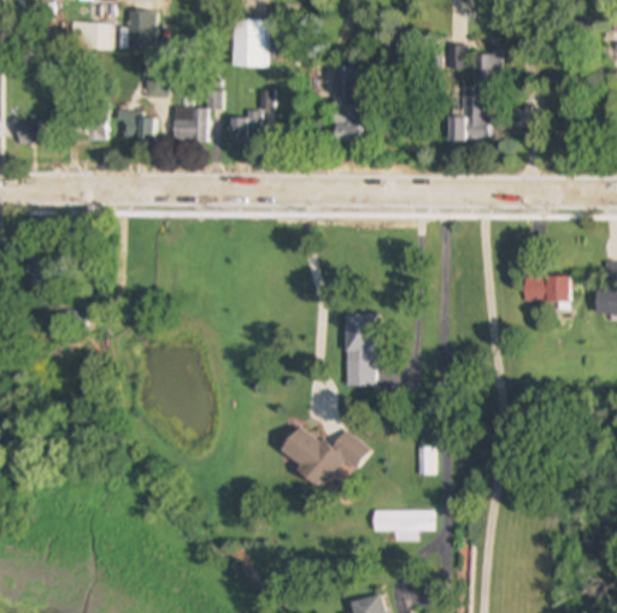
[(156,11),(127,11),(127,48),(156,48),(156,11)]
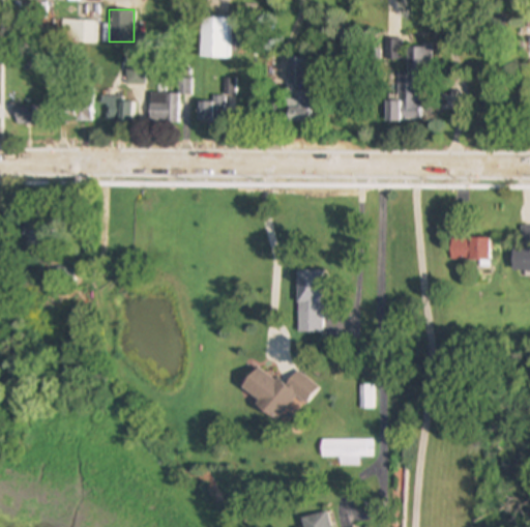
[(230,17),(202,17),(202,57),(230,57),(230,17)]
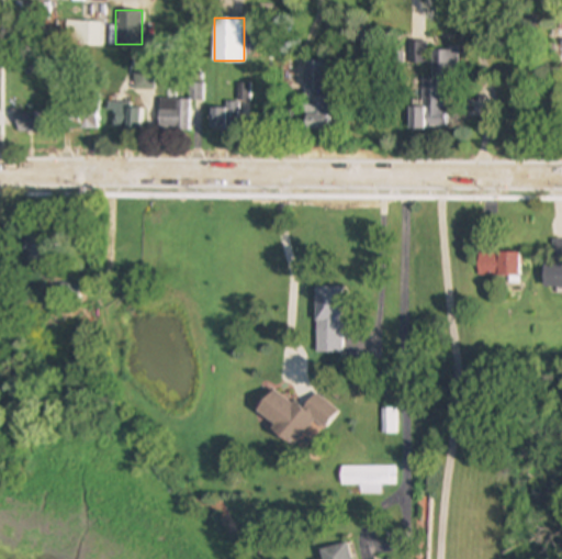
[(102,44),(102,19),(66,19),(66,44),(102,44)]
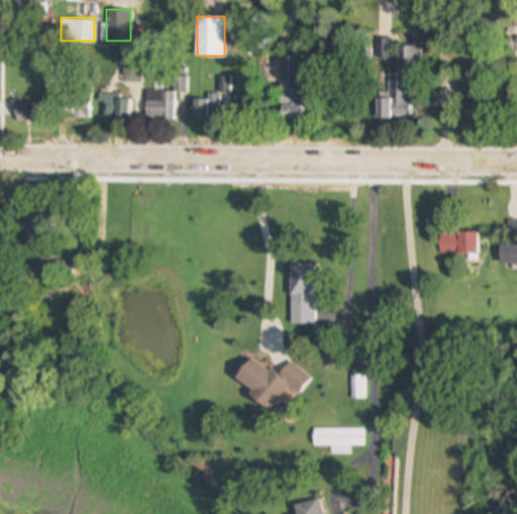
[(397,41),(397,69),(388,69),(388,92),(376,91),(376,118),(417,118),(418,41),(397,41)]
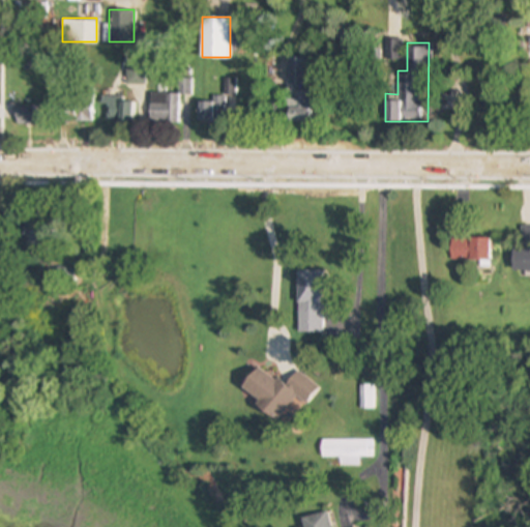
[(314,57),(288,57),(288,121),(314,122),(314,57)]
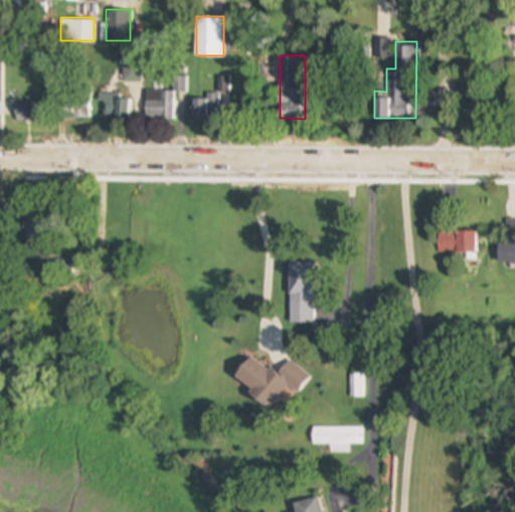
[(123,57),(123,79),(141,79),(141,57),(123,57)]
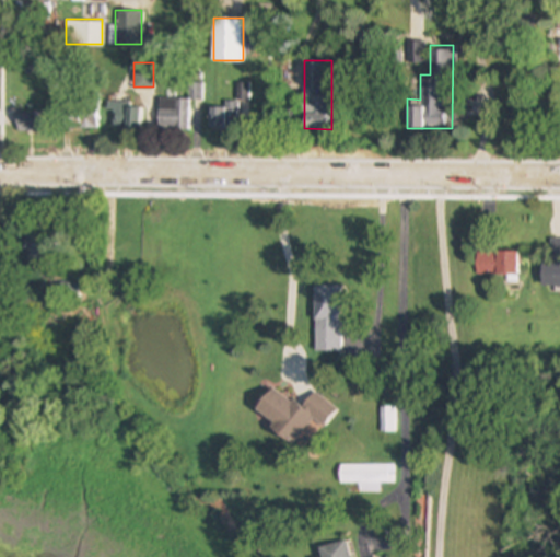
[(210,127),(253,127),(253,71),(242,71),(242,81),(237,81),(237,104),(210,104),(210,127)]
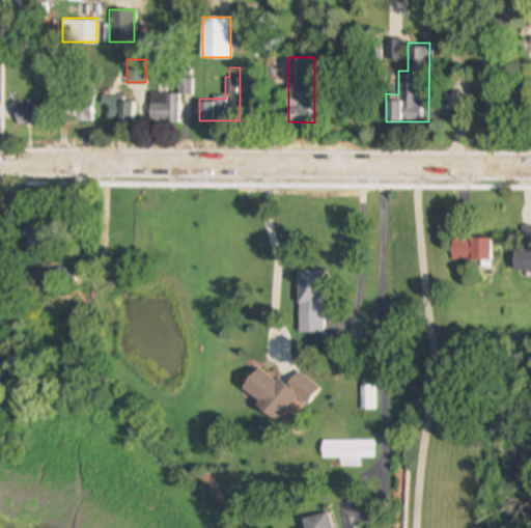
[(194,92),(194,78),(179,78),(179,92),(194,92)]
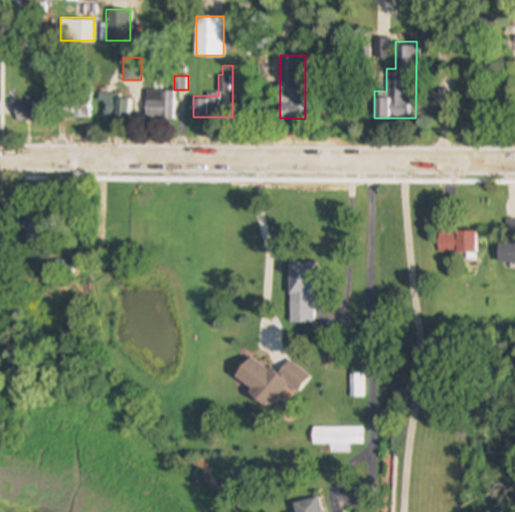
[(174,90),(145,90),(145,118),(174,118),(174,90)]
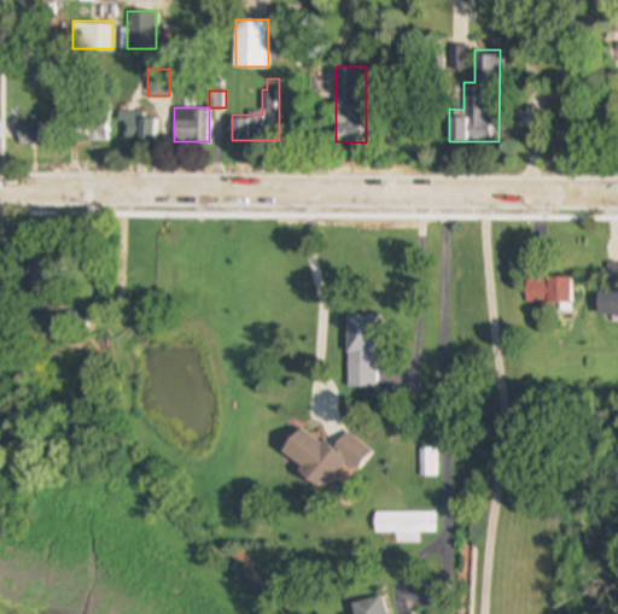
[(76,140),(109,140),(109,111),(76,111),(76,140)]
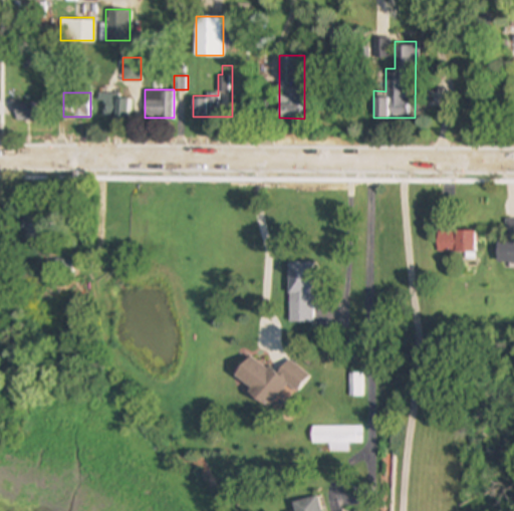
[(99,116),(133,116),(133,92),(99,92),(99,116)]
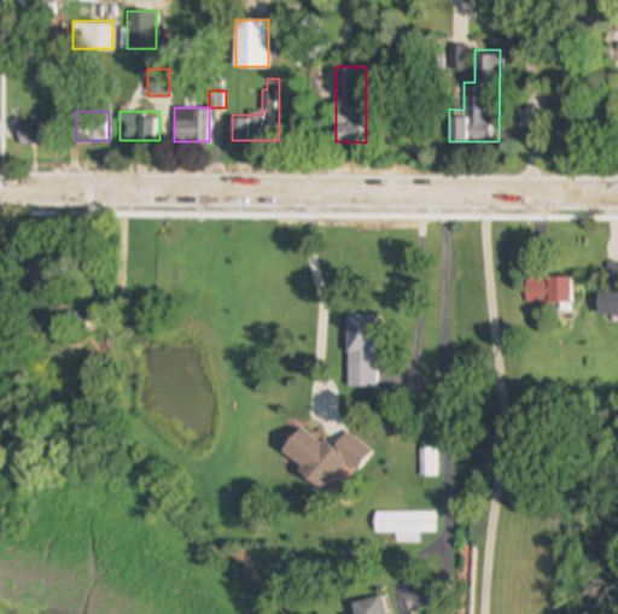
[(54,122),(18,122),(18,144),(54,144),(54,122)]
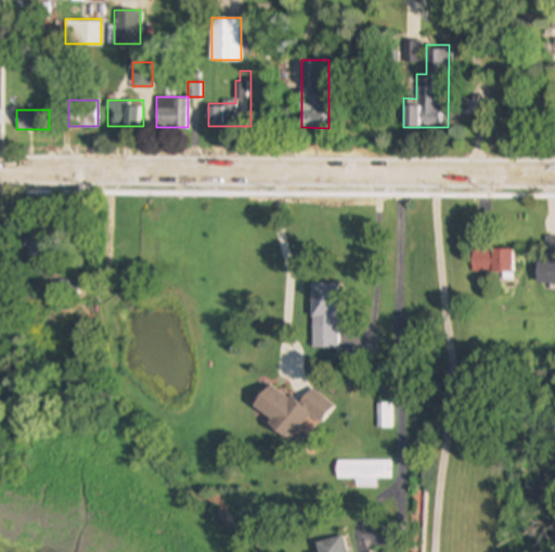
[(554,281),(554,232),(546,232),(546,257),(536,257),(536,281),(554,281)]
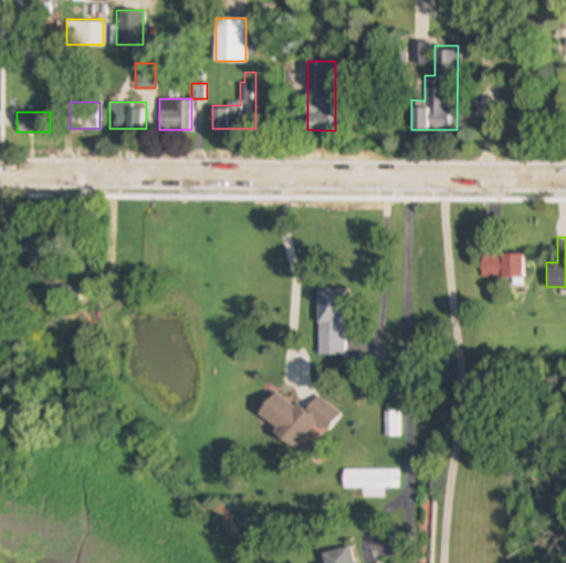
[(481,252),(481,275),(523,275),(523,252),(481,252)]
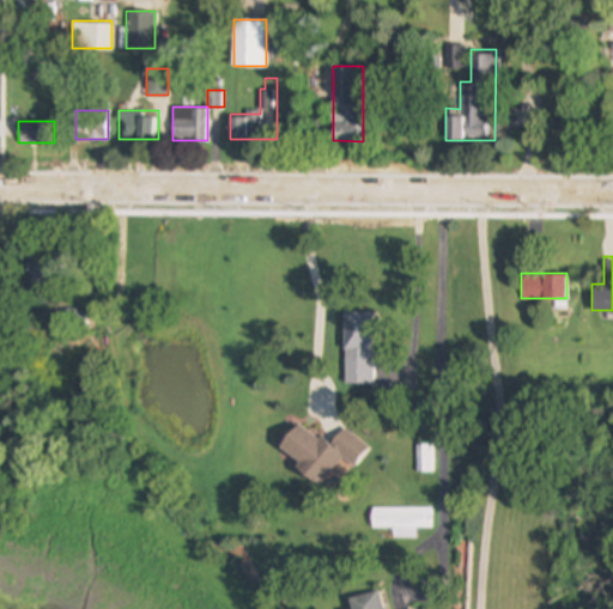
[(345,309),(345,382),(372,382),(372,309),(345,309)]
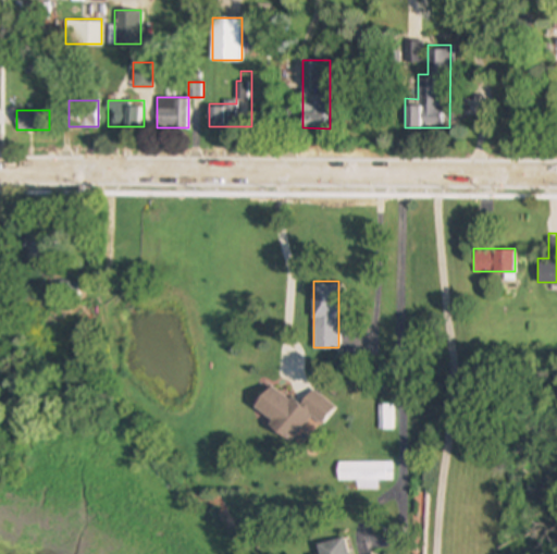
[(299,403),(271,382),(251,408),(302,445),(334,403),(312,386),(299,403)]
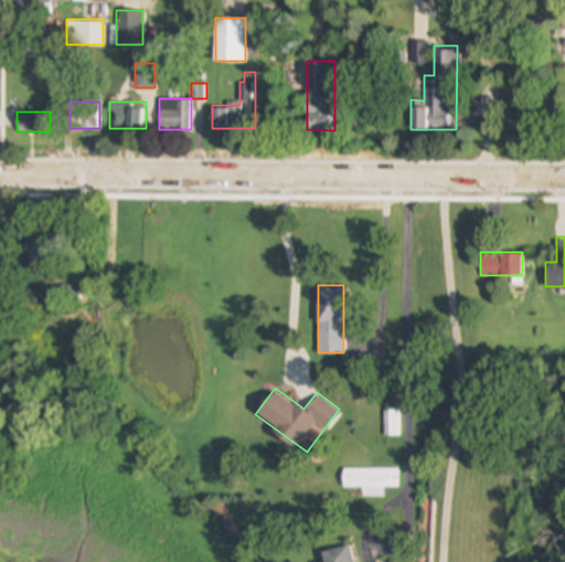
[(400,407),(383,407),(383,434),(400,434),(400,407)]
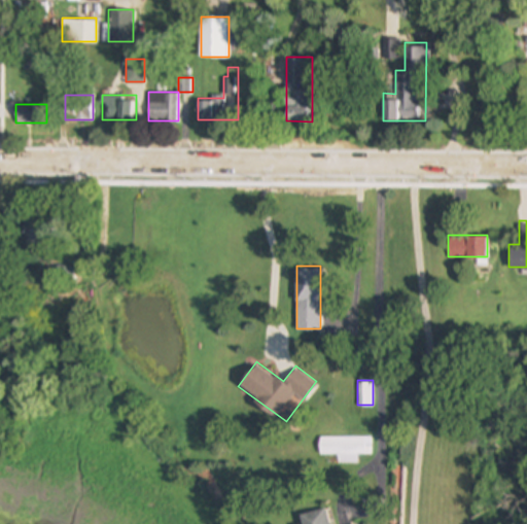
[(371,435),(320,435),(320,453),(339,453),(339,459),(357,459),(357,453),(371,453),(371,435)]
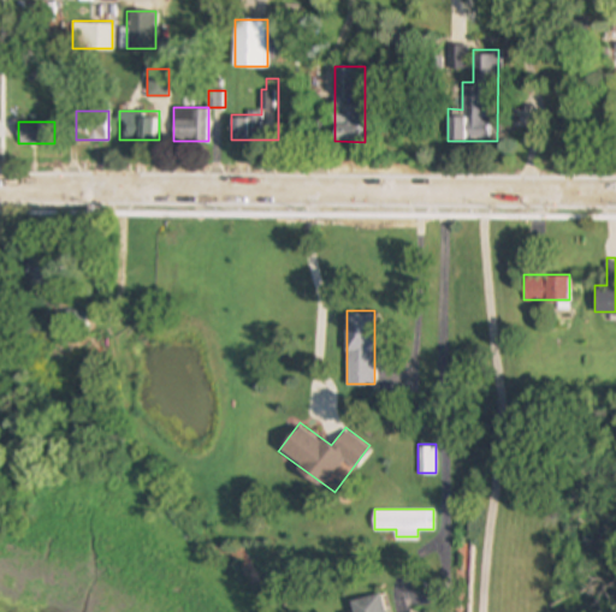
[(416,611),(415,607),(400,611),(388,611),(381,590),(348,600),(350,611),(416,611)]
